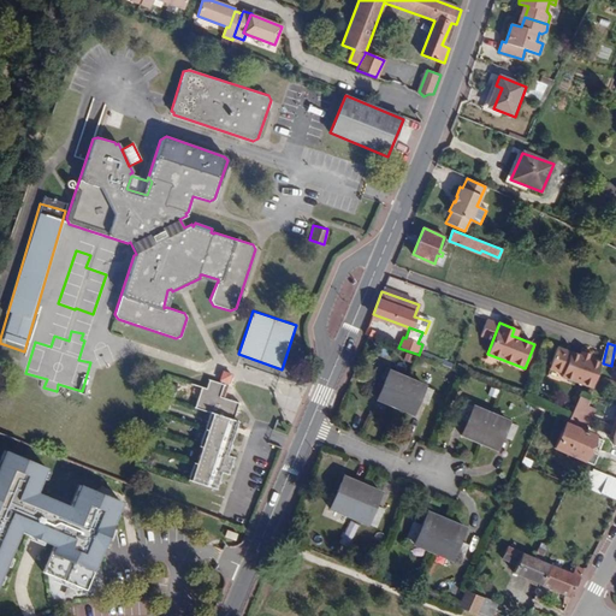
[(590,359),(580,355),(556,348),(550,368),(563,373),(562,377),(592,388),(600,362),(590,359)]
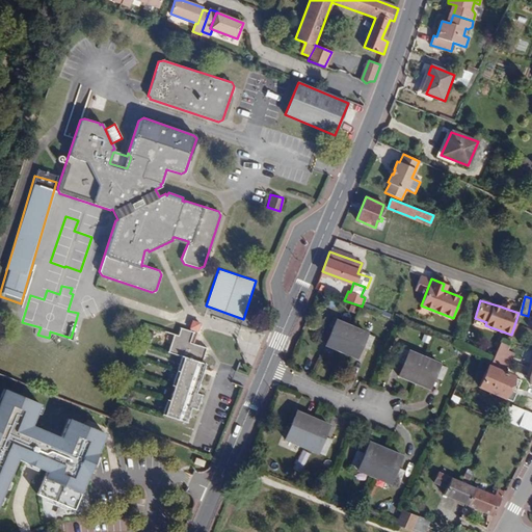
[(206,313),(201,326),(211,329),(215,316),(206,313)]
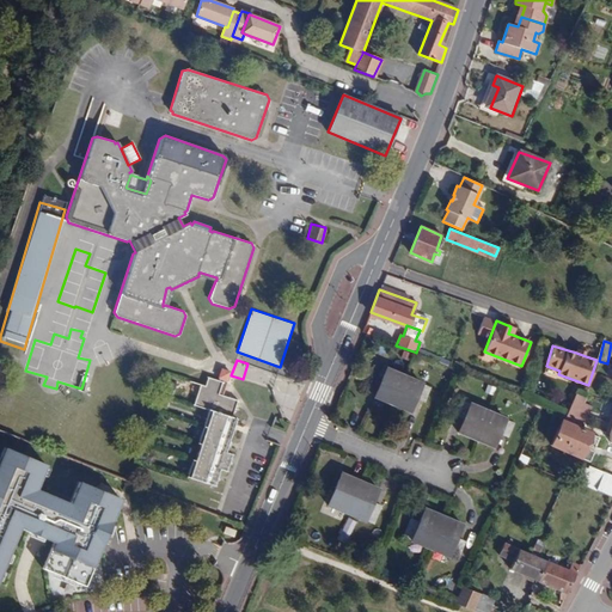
[(423,380),(387,366),(374,397),(410,411),(423,380)]
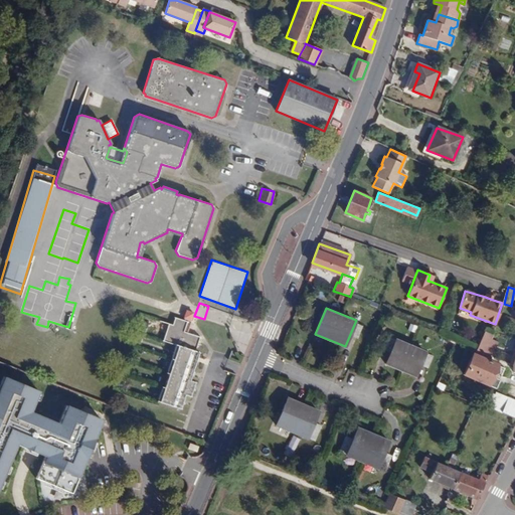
[(187,311),(186,312),(184,318),(184,319),(184,321),(175,318),(173,325),(169,324),(163,341),(176,345),(167,373),(169,374),(165,388),(162,387),(158,402),(180,409),(185,395),(190,397),(196,382),(190,380),(199,352),(196,351),(200,337),(187,333),(191,322),(190,321),(192,320),(194,314),(193,313),(187,311)]
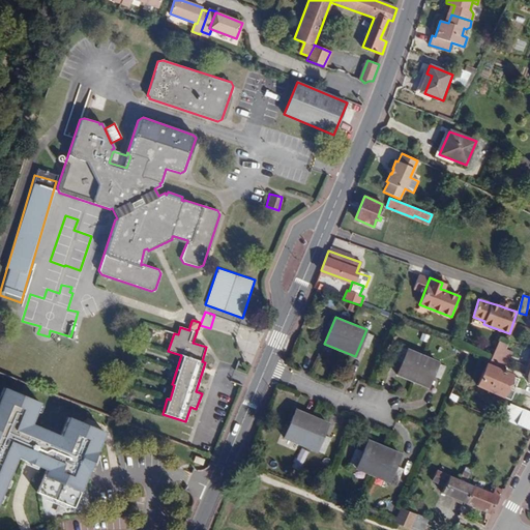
[(366,329),(360,345),(367,348),(374,332),(366,329)]
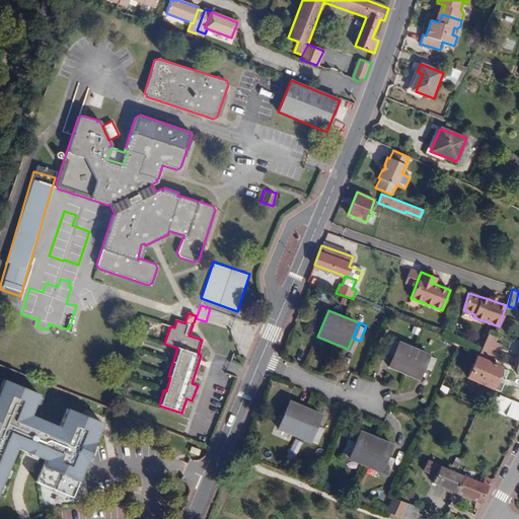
[(494,342),(496,337),(488,334),(480,351),(496,359),(502,345),(494,342)]
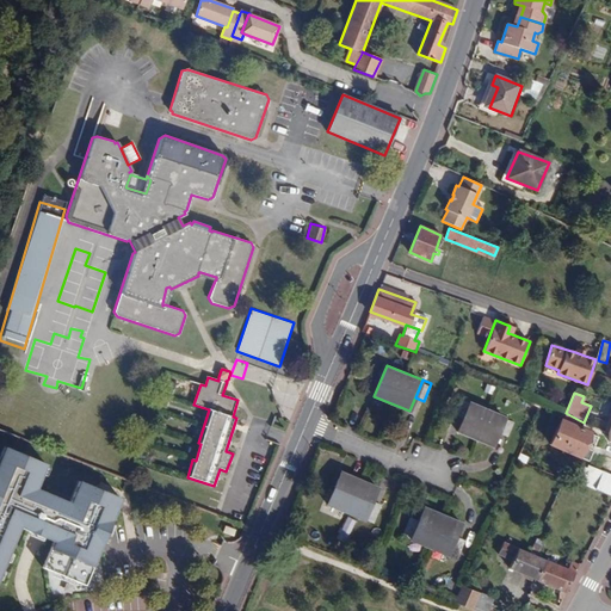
[(454,418),(462,421),(469,403),(461,400),(454,418)]
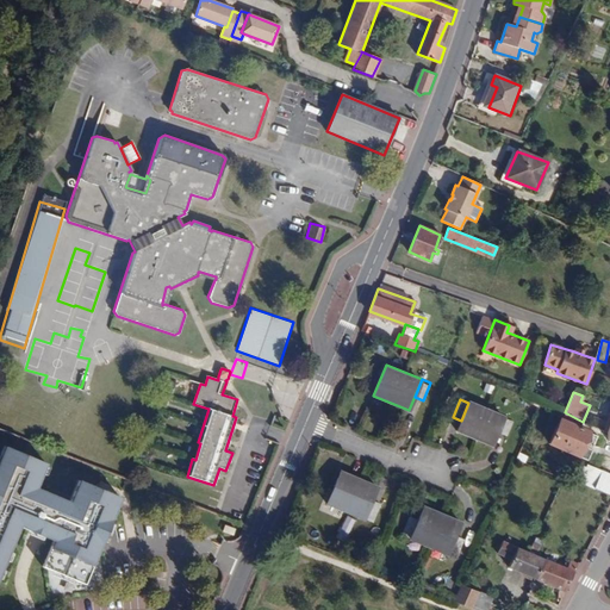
[(504,417),(468,403),(461,421),(456,431),(492,446),(497,435),(504,417)]
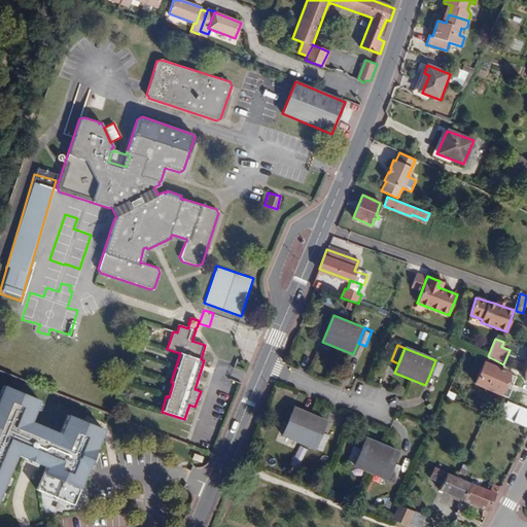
[(488,356),(486,361),(501,369),(503,364),(488,356)]
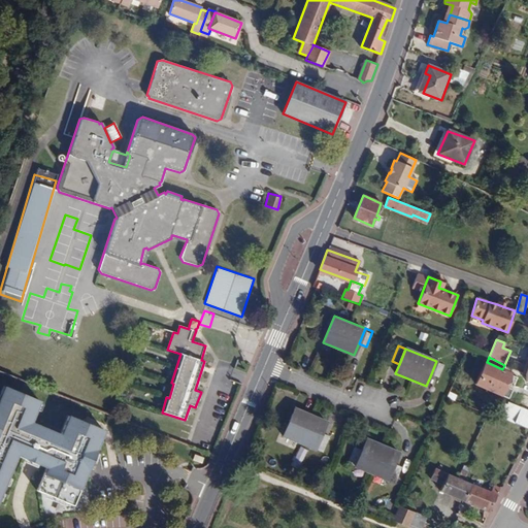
[(444,365),(436,361),(430,376),(437,381),(444,365)]
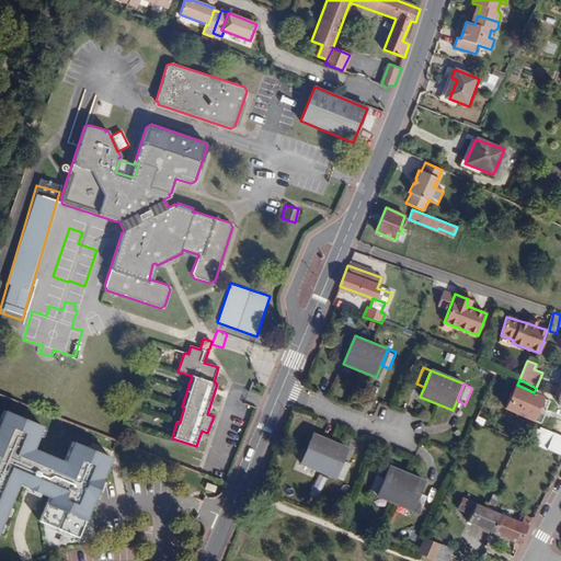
[(536,410),(541,397),(534,392),(517,385),(516,384),(505,407),(539,423),(544,413),(536,410)]
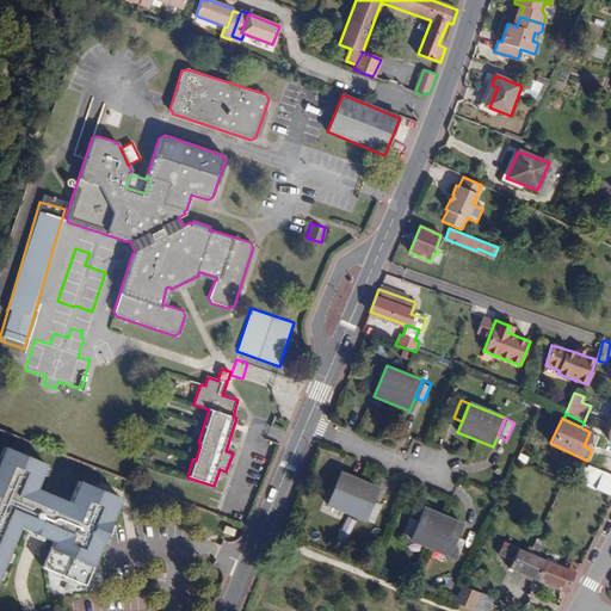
[(11,448),(0,443),(0,450),(8,454),(11,448)]
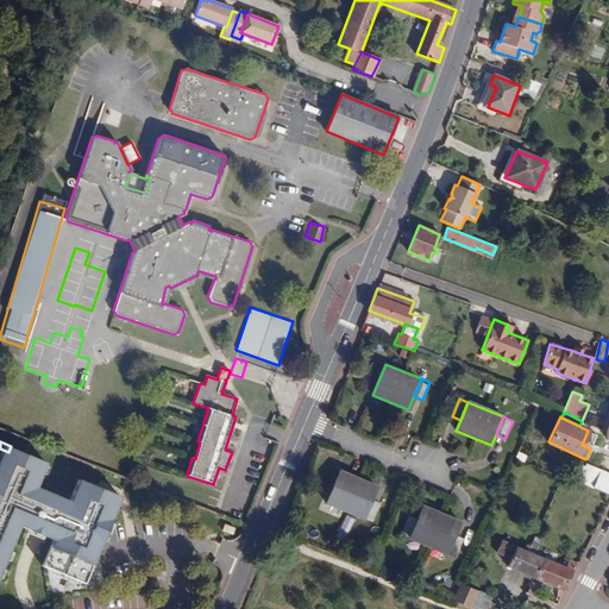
[(67,572),(101,482),(68,470),(52,512),(18,498),(32,462),(8,452),(0,449),(0,545),(5,534),(38,547),(33,559),(67,572)]
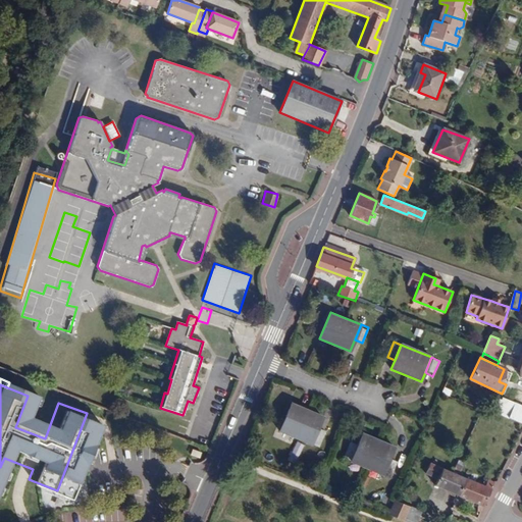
[(509,418),(515,403),(503,398),(501,401),(494,398),(489,410),(509,418)]
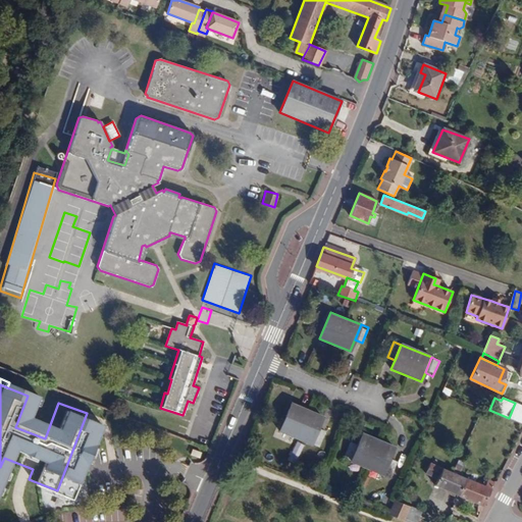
[(521,424),(521,406),(515,403),(509,418),(521,424)]
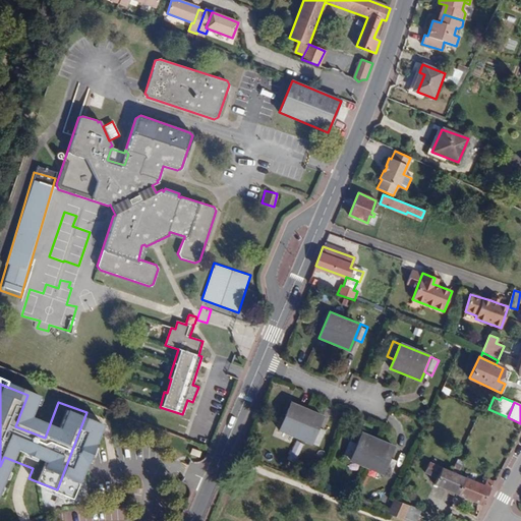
[(322,416),(290,403),(279,430),(310,444),(316,428),(322,416)]
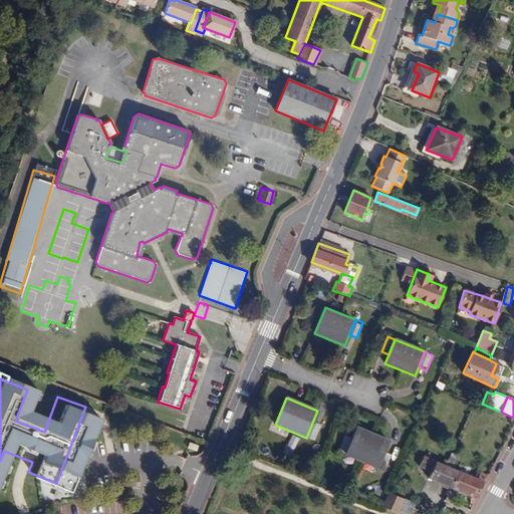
[(313,441),(319,426),(312,423),(306,438),(313,441)]
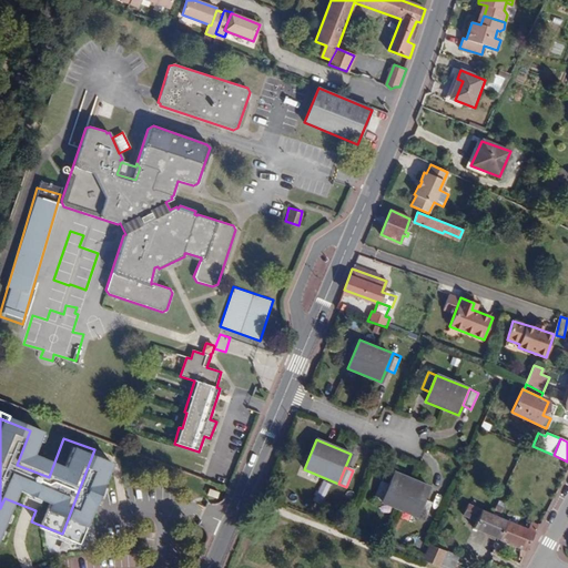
[(417,517),(424,500),(429,488),(395,473),(389,485),(382,501),(417,517)]
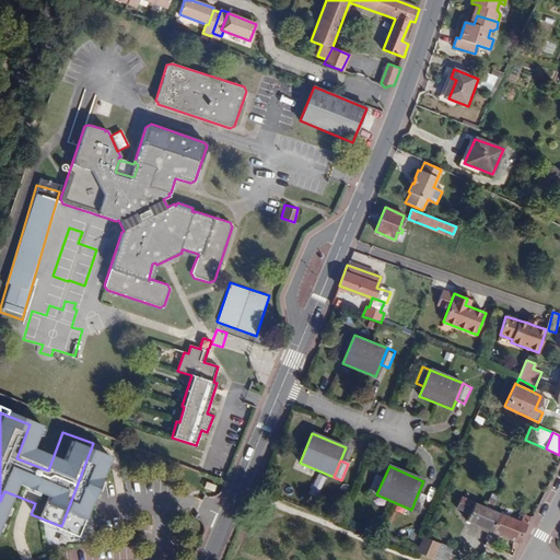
[(384,478),(376,475),(369,491),(376,494),(384,478)]
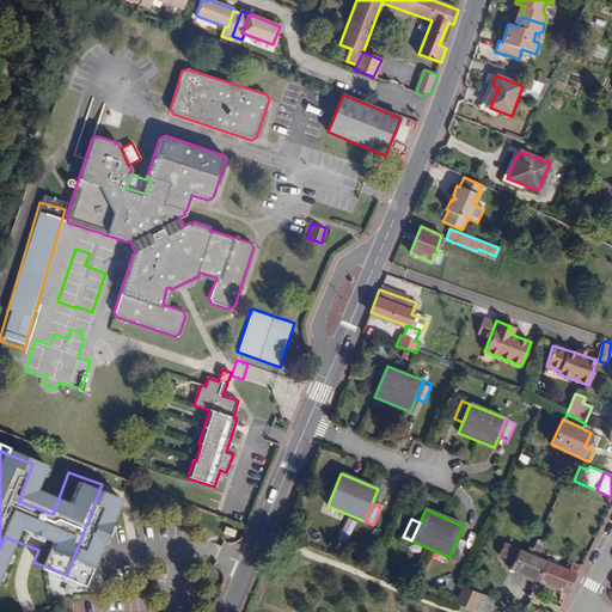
[(457,539),(450,557),(457,560),(465,543),(457,539)]
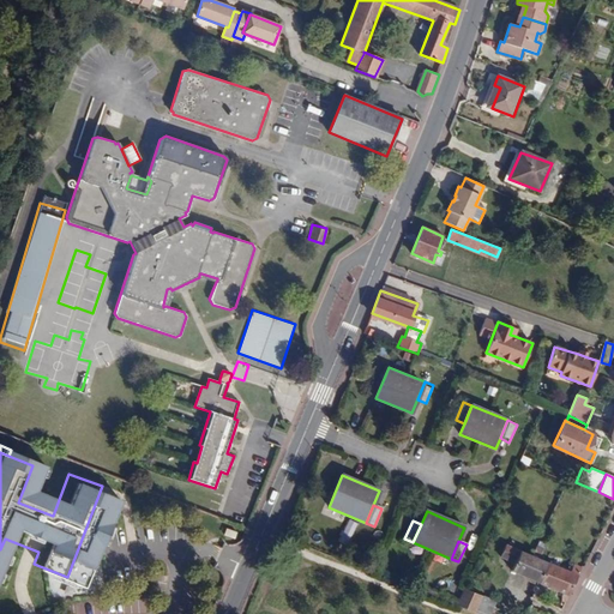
[(512,571),(539,583),(547,561),(541,560),(535,557),(506,546),(500,558),(515,563),(512,571)]
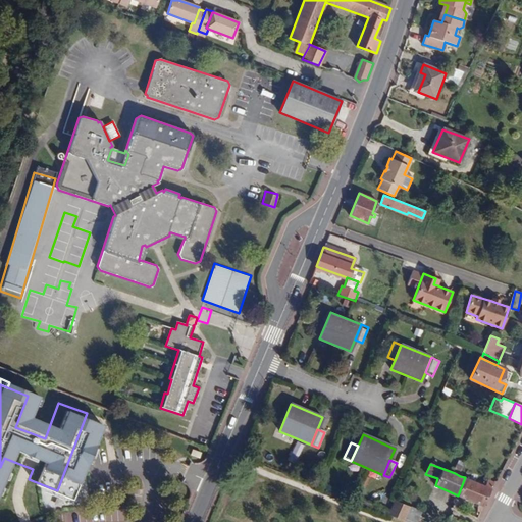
[(463,468),(458,466),(455,473),(460,476),(463,468)]
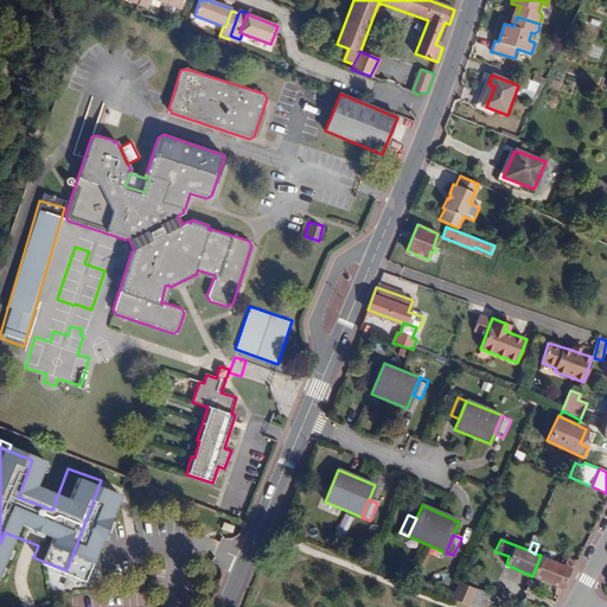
[(563,562),(562,564),(541,555),(532,576),(537,579),(556,586),(562,588),(573,566),(574,562),(568,558),(566,563),(563,562)]
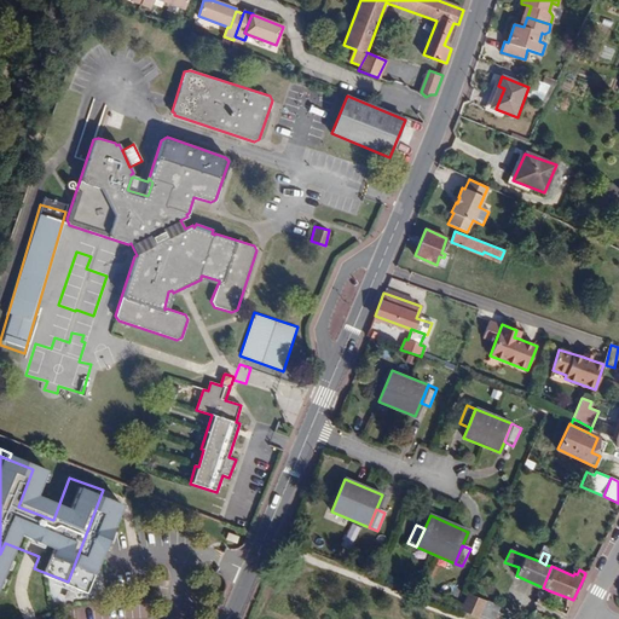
[(548,590),(543,588),(537,601),(544,602),(548,590)]
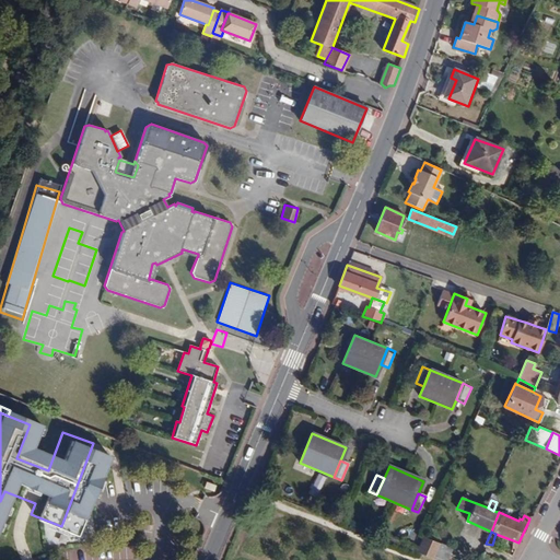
[(417,552),(433,559),(436,541),(423,536),(417,552)]
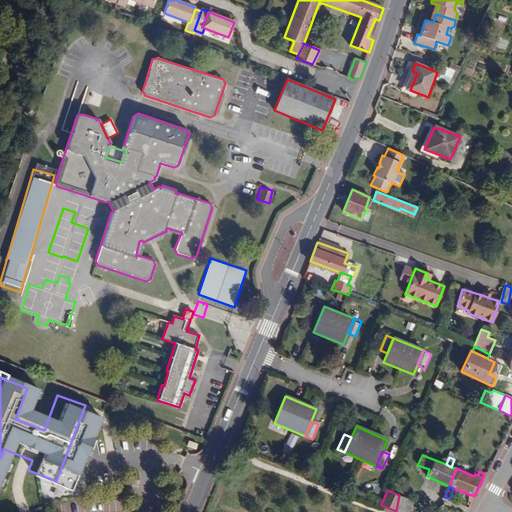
[(474,496),(469,494),(468,497),(468,500),(465,506),(469,509),(474,496)]
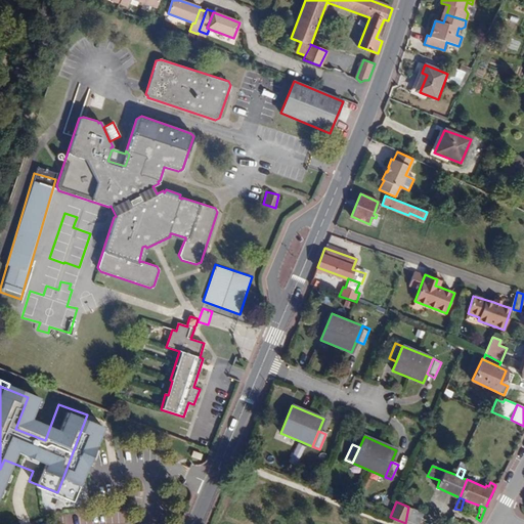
[(417,523),(420,512),(408,507),(405,523),(407,523),(417,523)]
